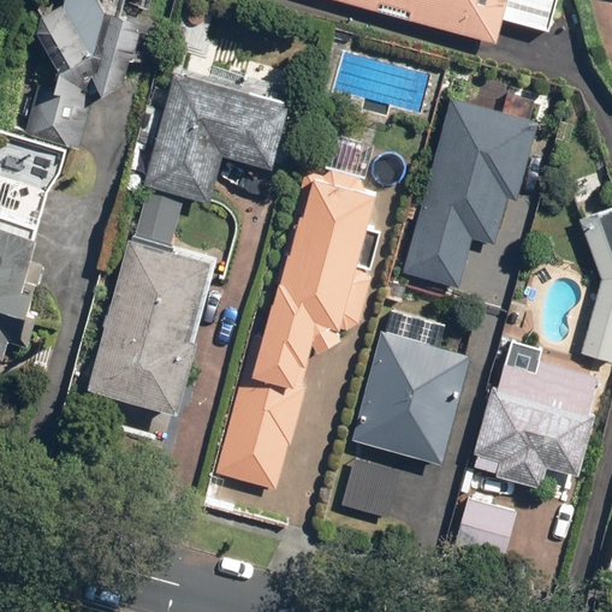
[(112,0),(49,0),(19,141),(79,153),(94,90),(124,96),(143,7),(112,0)]
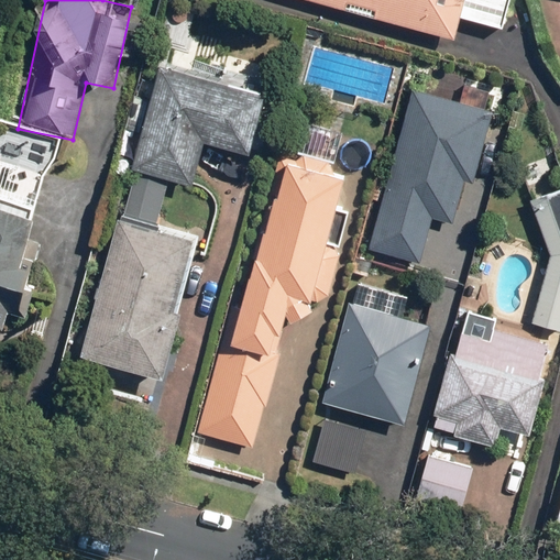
[(509,0),(306,0),(454,40),(460,20),(501,32),(509,0)]
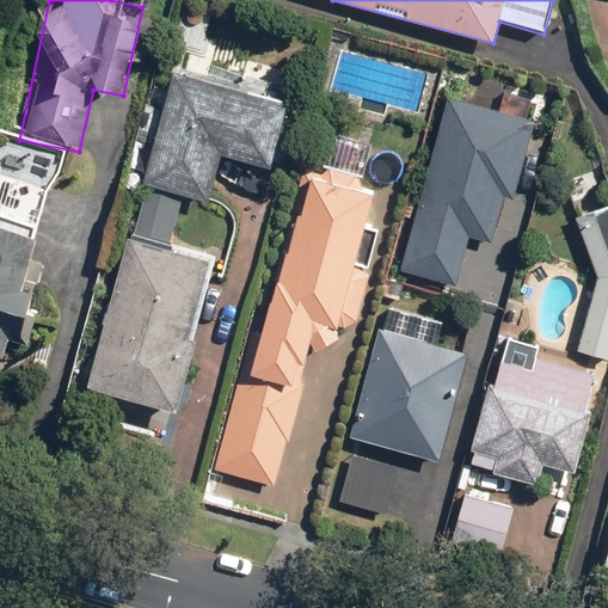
[(180,73),(133,239),(88,391),(170,415),(214,262),(167,249),(183,195),(210,203),(225,153),(276,169),(294,106),(180,73)]
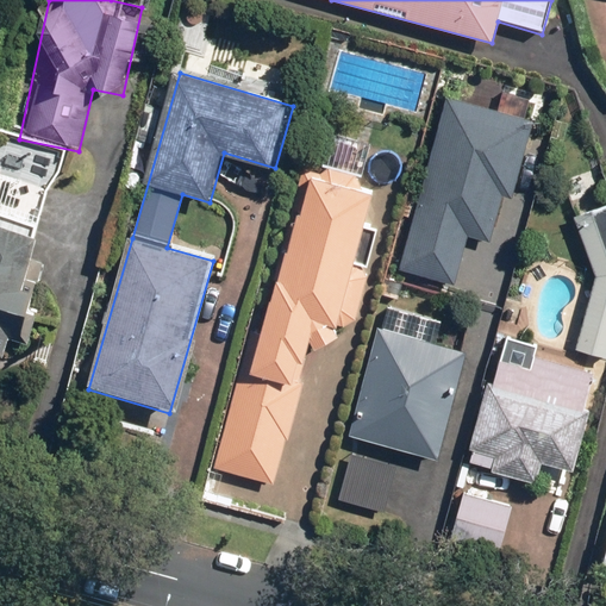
[(532,123),(445,99),(398,272),(454,287),(467,237),(487,243),(500,198),(511,200),(532,123)]
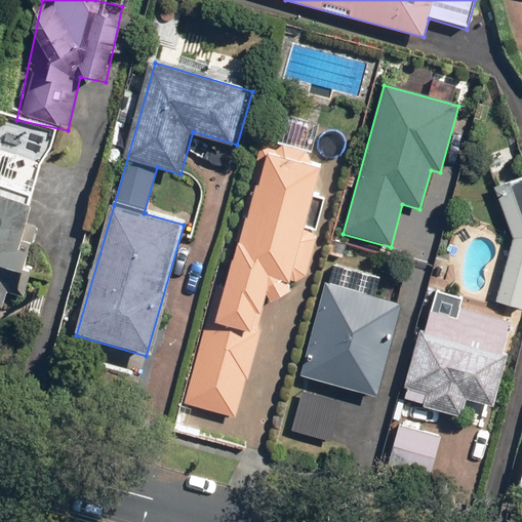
[(324,166),(264,150),(228,289),(211,288),(183,402),(235,419),(271,299),(302,281),(326,198),(316,197),(324,166)]
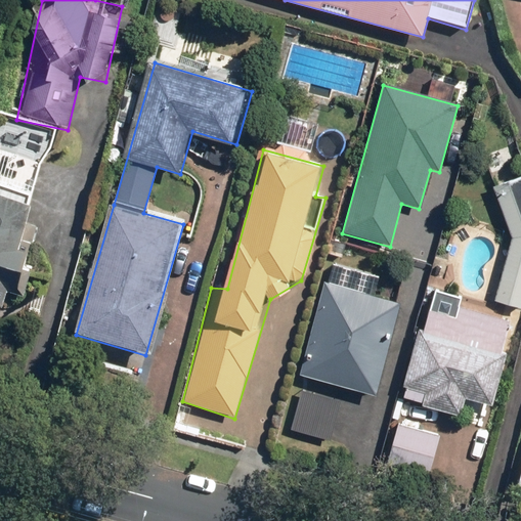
[(520,176),(494,188),(512,237),(492,300),(520,310),(520,176)]
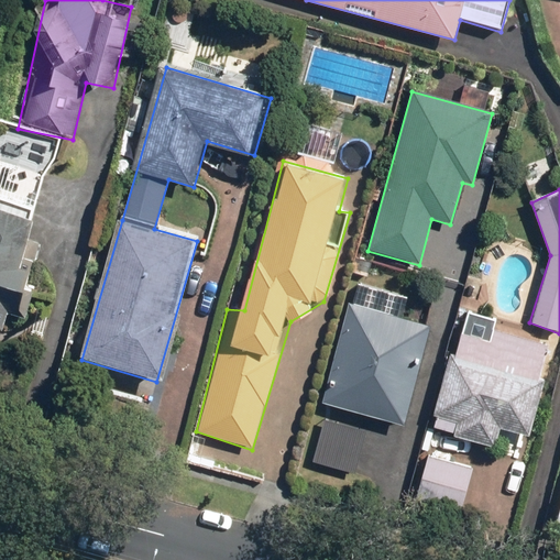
[(41,220),(0,206),(0,327),(4,328),(9,314),(22,317),(36,273),(24,270),(41,220)]
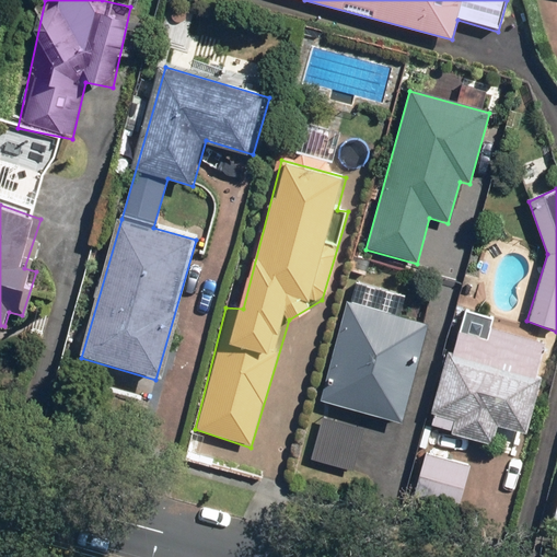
[(430,325),(347,302),(318,401),(403,425),(430,325)]
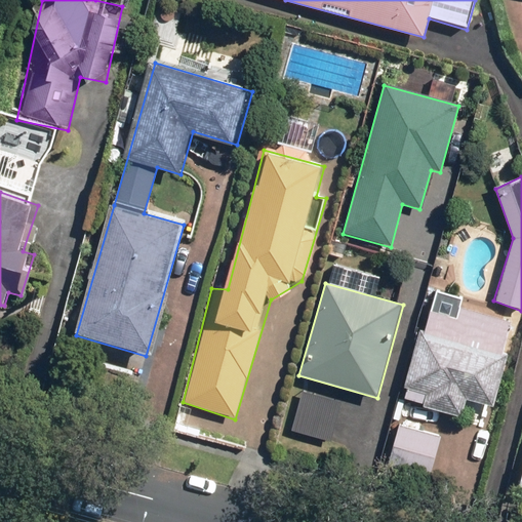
[(434,289),(429,310),(408,401),(462,412),(465,397),(493,403),(512,321),(460,309),(464,296),(434,289)]
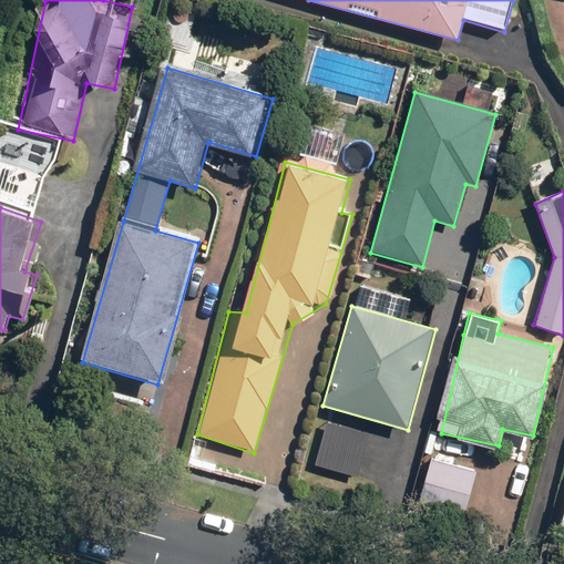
[(368,437),(325,424),(313,468),(356,480),(368,437)]
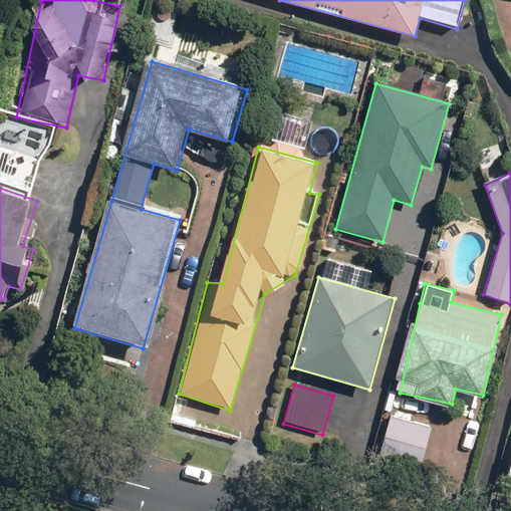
[(429,427),(390,416),(378,454),(417,466),(429,427)]
